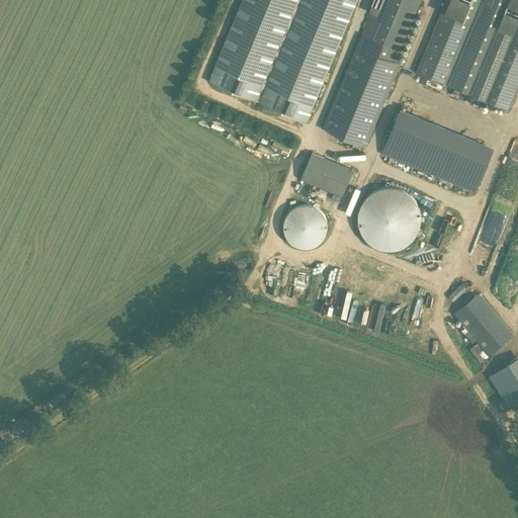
[(357,0),(241,0),(208,81),(307,121),(357,0)]
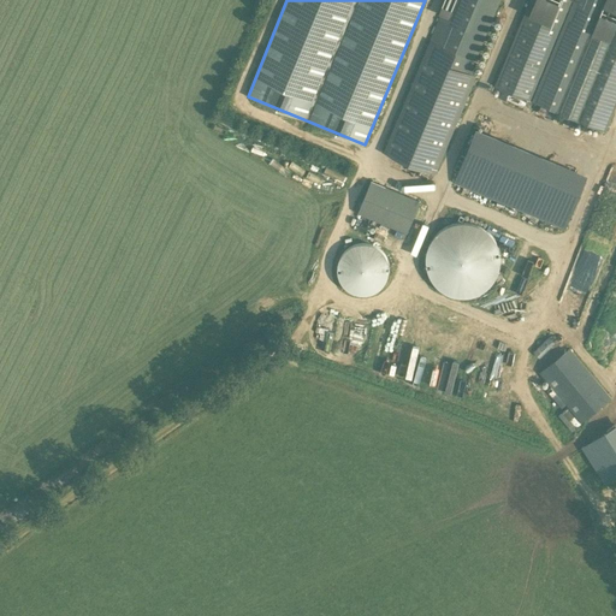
[(443,0),(438,13),(440,13),(424,54),(430,57),(469,73),(499,0),(443,0)]
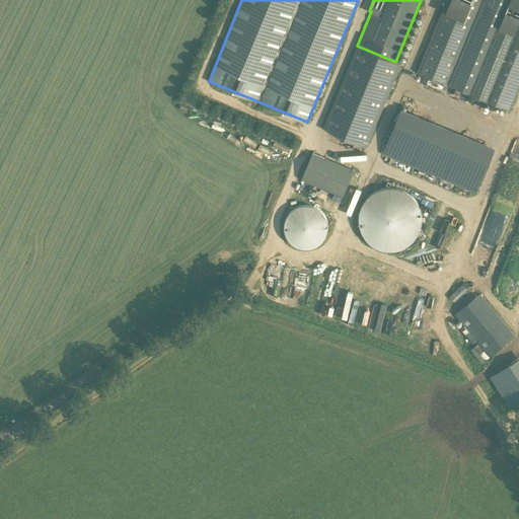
[(518,0),(445,0),(416,72),(511,110),(518,89),(518,0)]
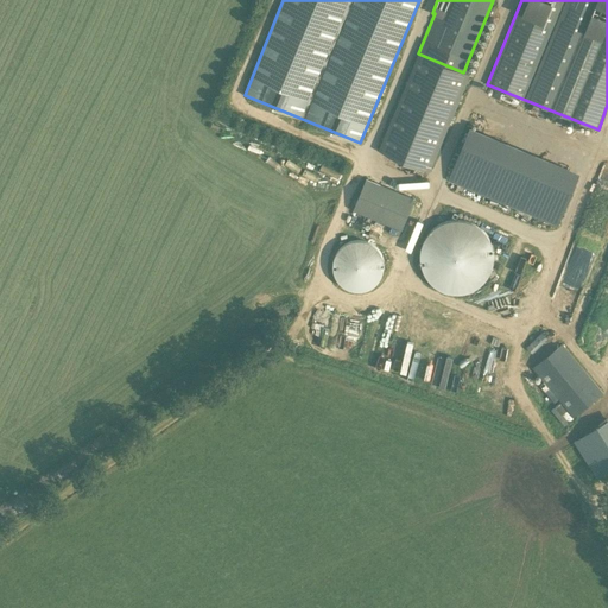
[(468,131),(448,179),(559,225),(580,176),(468,131)]
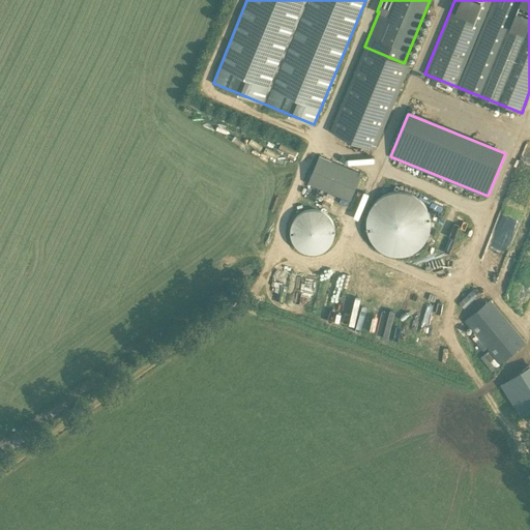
[(350,200),(361,171),(318,153),(306,182),(350,200)]
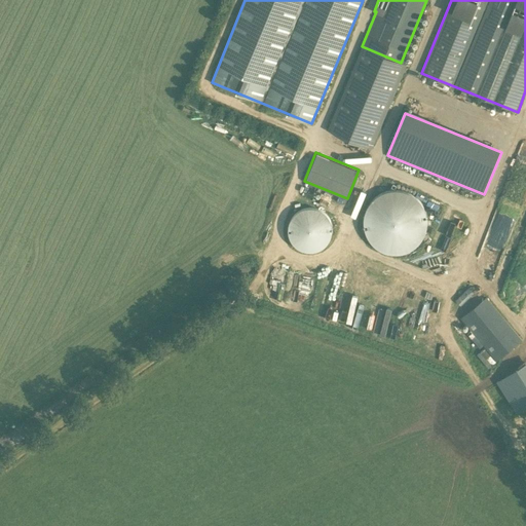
[(366,242),(393,251),(417,250),(425,225),(423,198),(397,190),(375,191),(371,203),(372,209),(365,230),(366,242)]
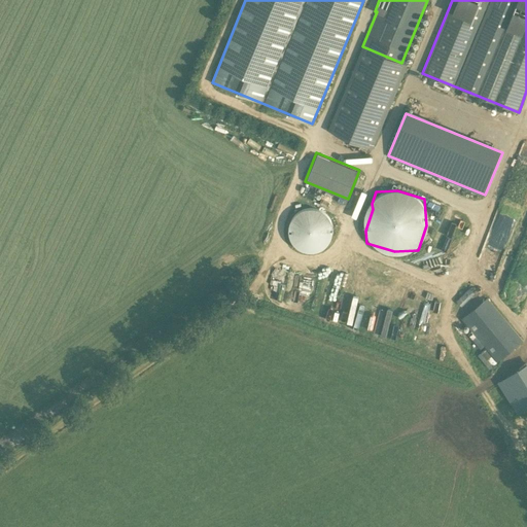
[(325,251),(330,211),(294,206),(288,246),(325,251)]
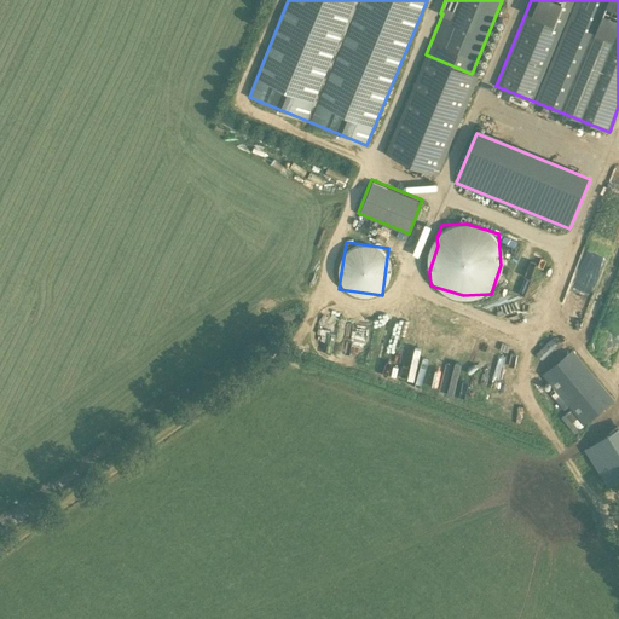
[(612,416),(605,406),(614,398),(572,348),(543,374),(584,424),(594,416),(602,424),(612,416)]
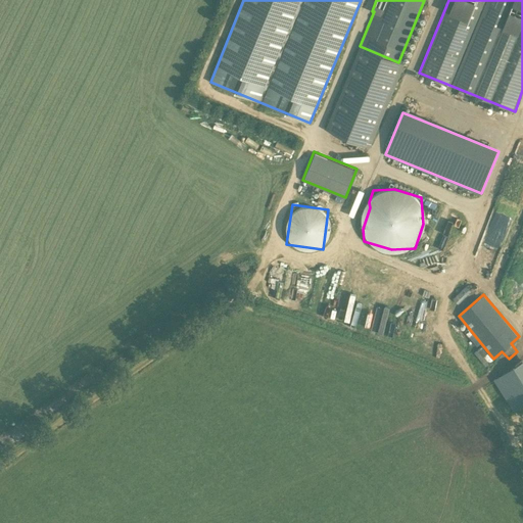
[(518,409),(522,405),(522,365),(500,381),(518,409)]
